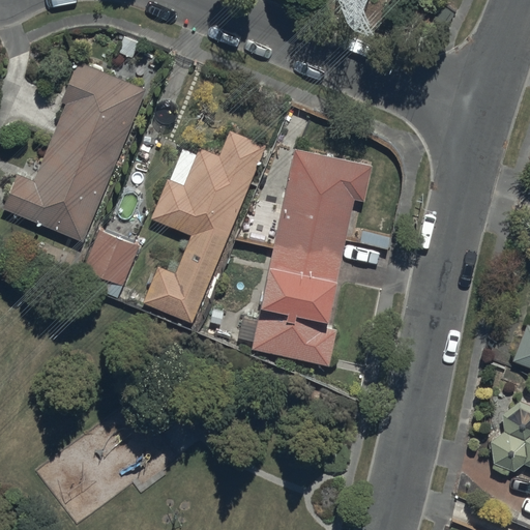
[(147,89),(79,61),(61,100),(66,102),(34,181),(16,174),(2,208),(85,242),(147,89)]
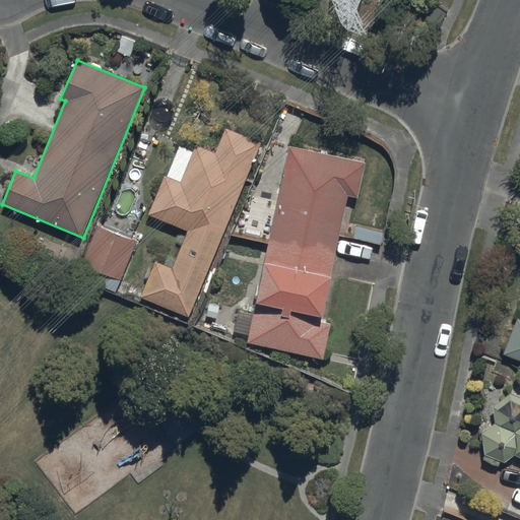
[(173,267),(155,260),(140,296),(188,317),(263,142),(228,127),(216,153),(196,144),(193,152),(180,146),(150,214),(188,231),(173,267)]
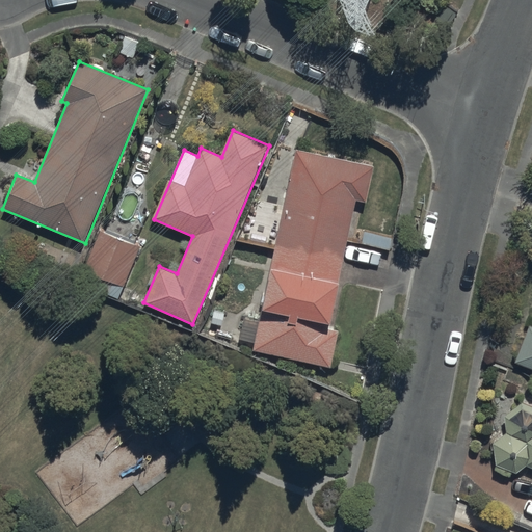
[(375,166),(295,149),(250,349),(330,367),(339,329),(328,327),(356,202),(367,204),(375,166)]
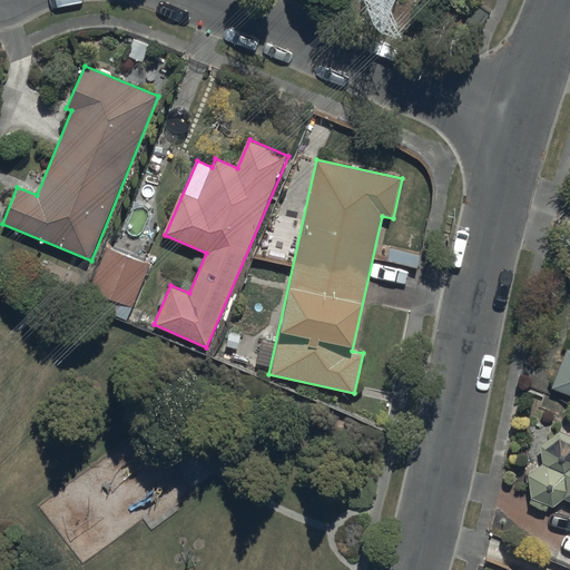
[(150,264),(106,246),(84,304),(127,322),(150,264)]
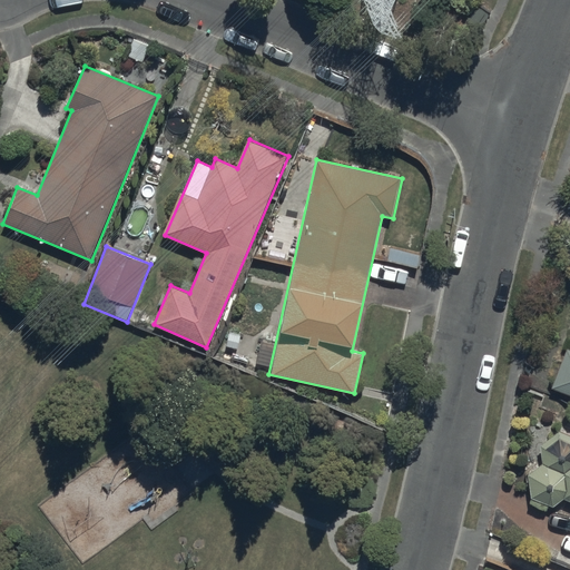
[(569,349),(564,347),(549,389),(569,396),(569,349)]
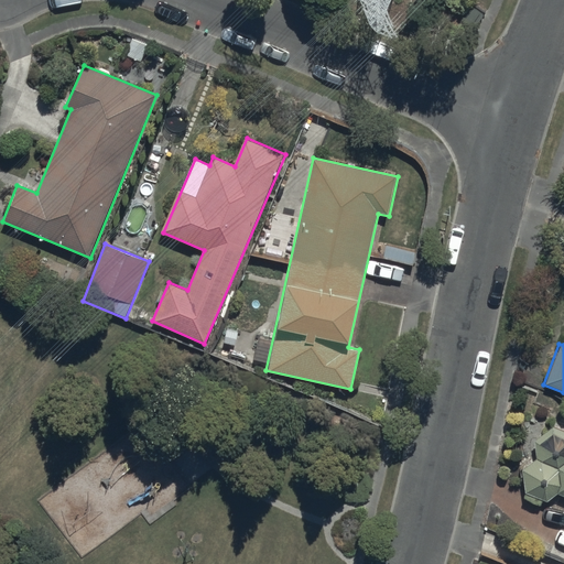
[(563,430),(552,426),(533,438),(535,459),(523,469),(525,494),(548,500),(559,492),(563,495),(563,430)]
